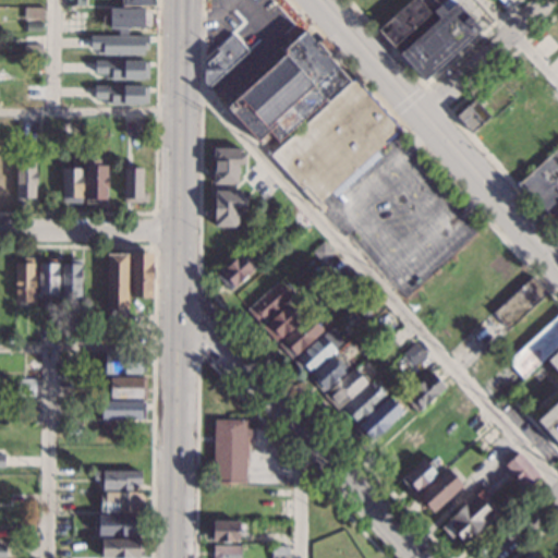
[(444,0),(391,47),(377,31),(411,0),(444,0)]
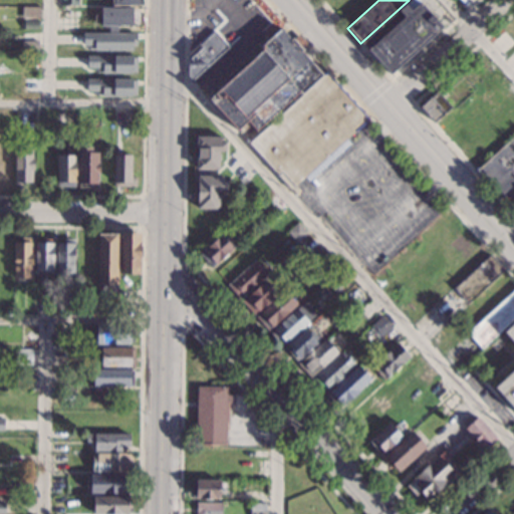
[(442,28),(390,75),(367,50),(404,17),(398,11),(405,5),(410,11),(419,3),(442,28)]
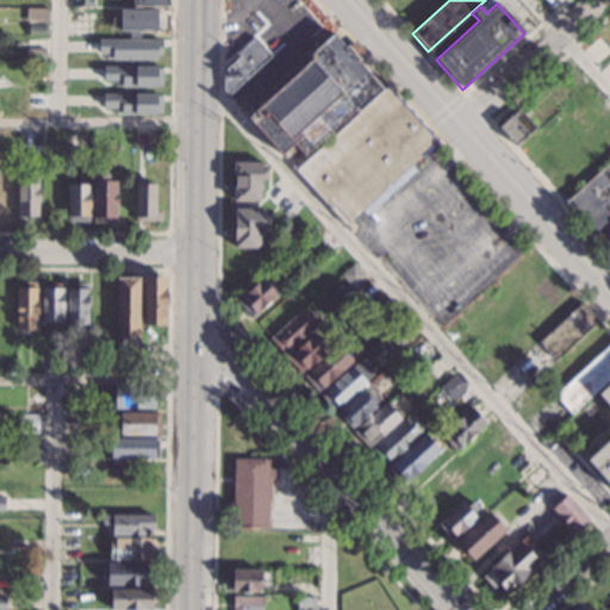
[(48,24),(26,24),(26,8),(48,8),(48,24)]
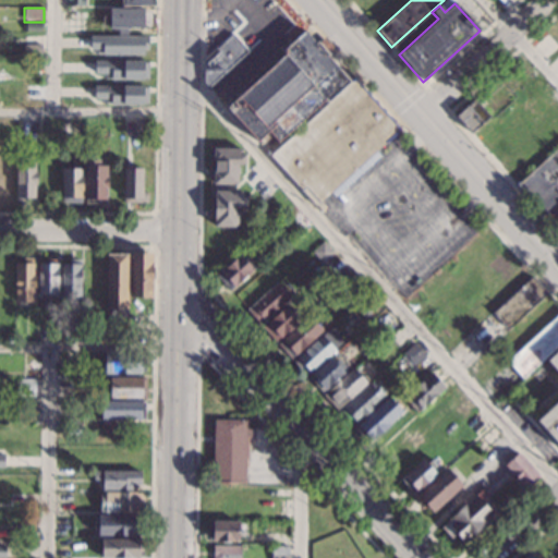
[(155,28),(108,28),(109,10),(155,11),(155,28)]
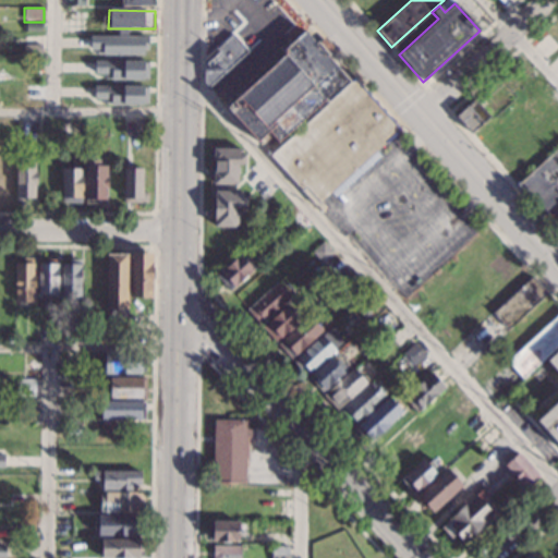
[(43,24),(43,33),(25,33),(25,23),(43,24)]
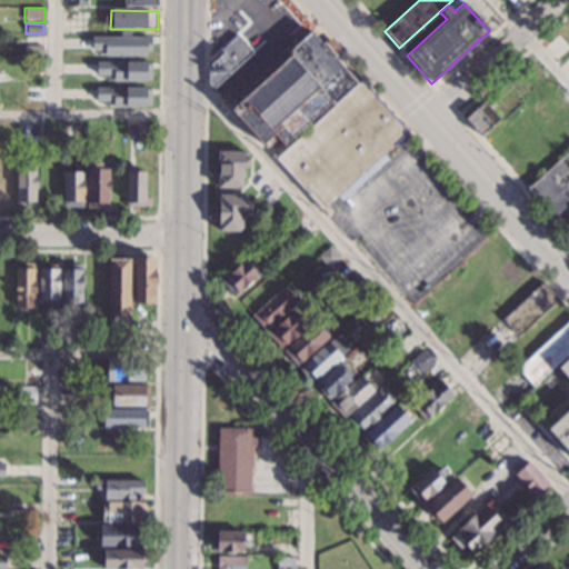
[(311,32),(321,43),(322,42),(336,56),(333,58),(357,83),(360,80),(402,127),(406,123),(415,133),(408,139),(396,150),(392,147),(382,156),(387,160),(341,201),(337,197),(326,208),(325,207),(321,210),(275,159),(333,106),(330,102),(282,146),(272,135),(262,145),(229,107),(311,32)]
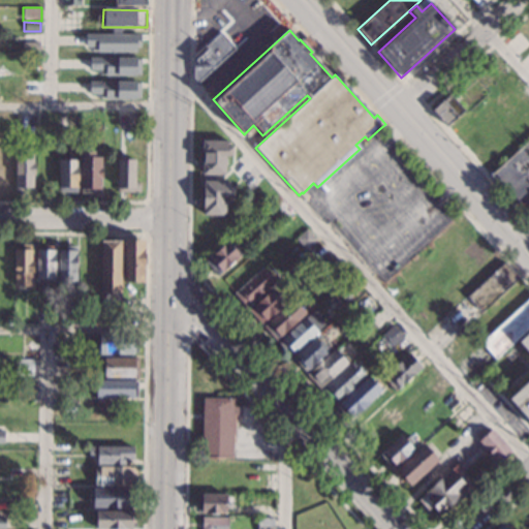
[(231,44),(229,45),(234,50),(196,83),(193,79),(193,57),(221,32),(231,44)]
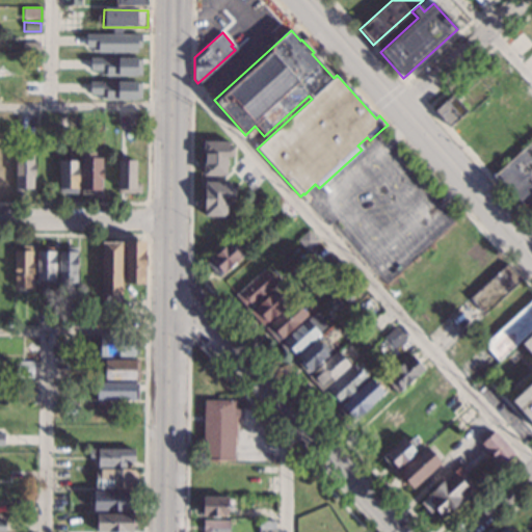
[(142,48),(138,48),(138,54),(99,53),(99,47),(86,47),(86,35),(142,35),(142,48)]
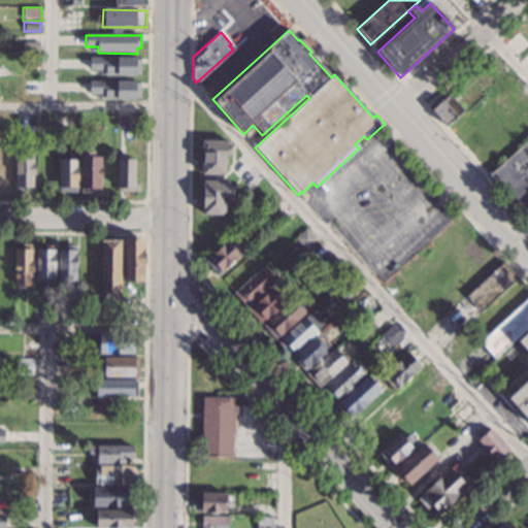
[(137,60),(141,60),(140,75),(137,75),(137,77),(105,76),(105,70),(89,70),(89,58),(137,59),(137,60)]
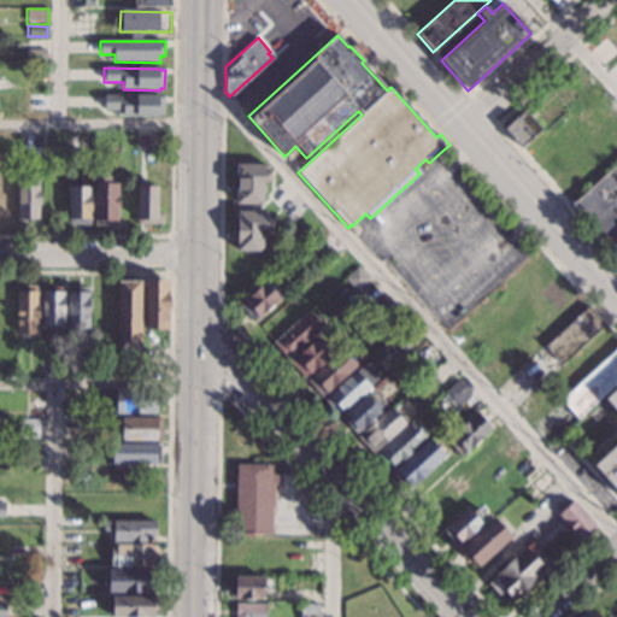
[(164,116),(159,116),(159,118),(123,117),(123,111),(104,110),(104,95),(164,97),(164,116)]
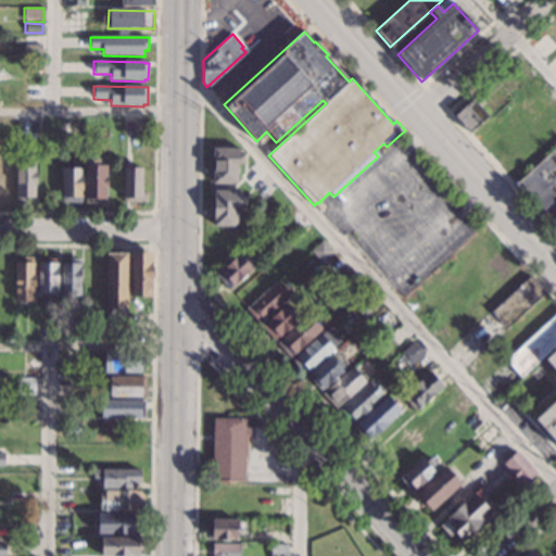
[(455,112),(472,97),(488,113),(471,129),(455,112)]
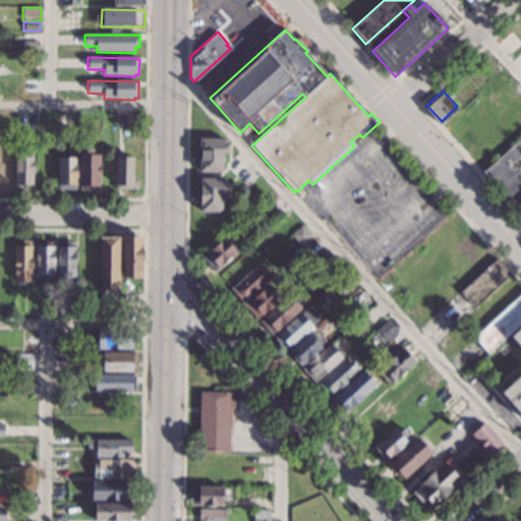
[(132,110),(124,110),(123,126),(131,126),(132,110)]
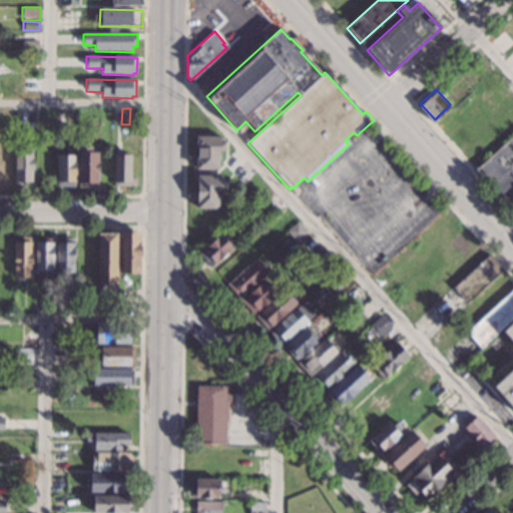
[(15,129),(0,129),(0,110),(14,110),(15,129)]
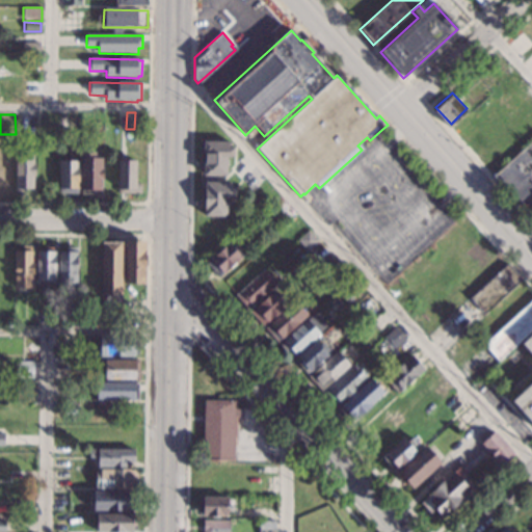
[(68,130),(67,130),(67,133),(60,133),(60,131),(58,131),(58,116),(69,116),(68,130)]
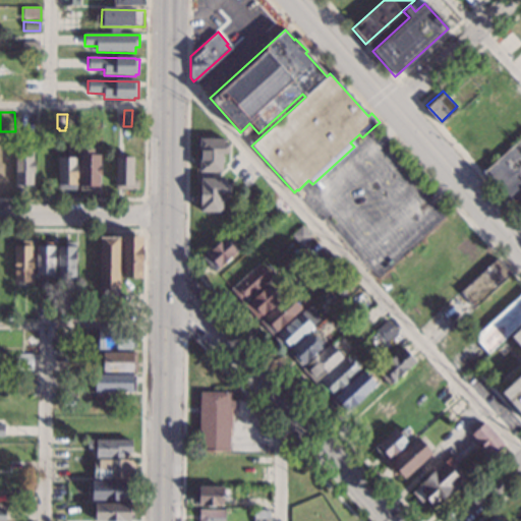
[(520,136),(520,193),(509,205),(481,173),(520,136)]
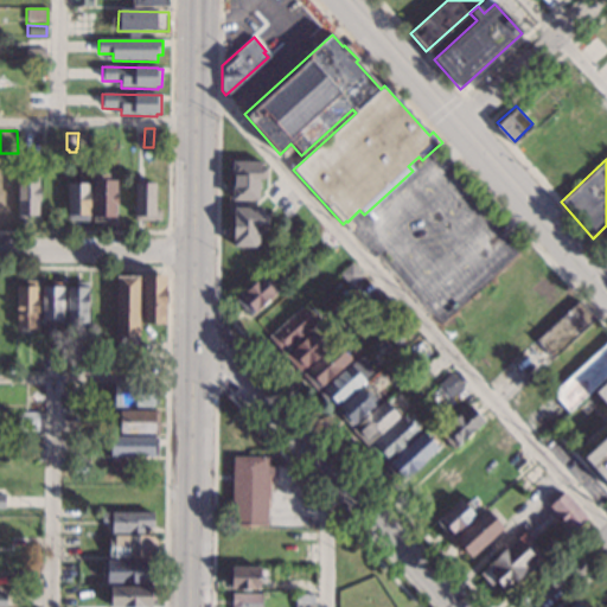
[(263,167),(266,167),(266,179),(259,179),(259,202),(230,200),(230,193),(227,192),(227,173),(230,173),(230,163),(263,163),(263,167)]
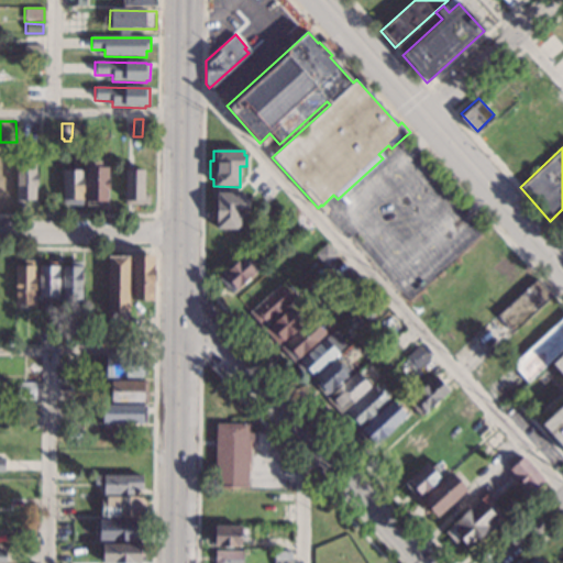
[(13,199),(3,199),(3,203),(0,203),(0,158),(13,158),(13,199)]
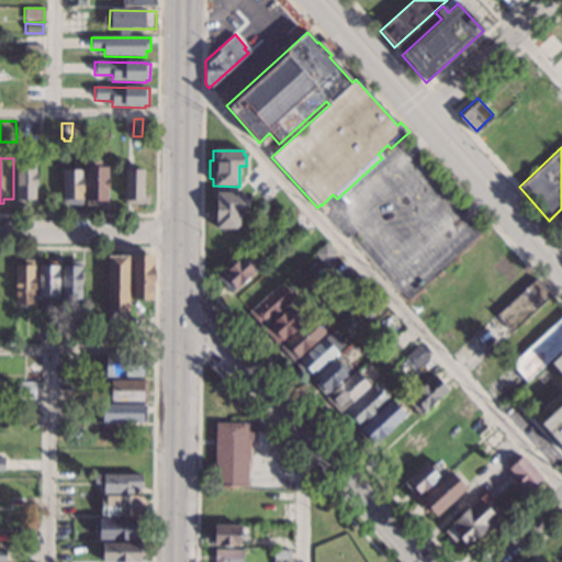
[(36,187),(34,187),(34,203),(14,203),(15,160),(36,160),(36,187)]
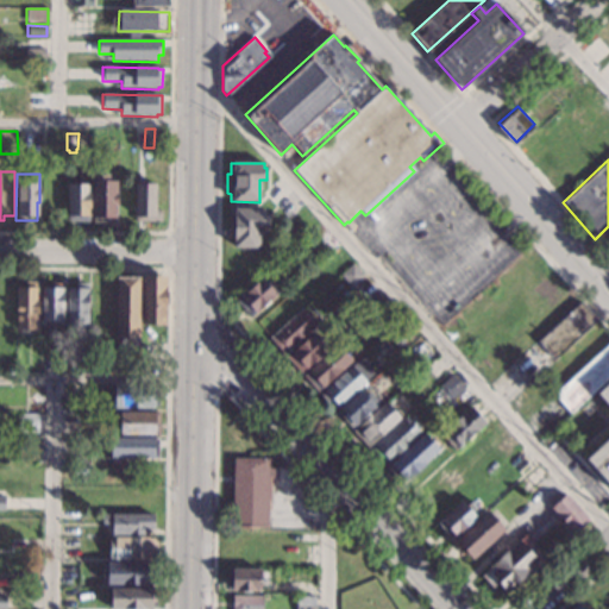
[(108,180),(115,180),(115,218),(107,218),(107,224),(92,223),(93,174),(108,175),(108,180)]
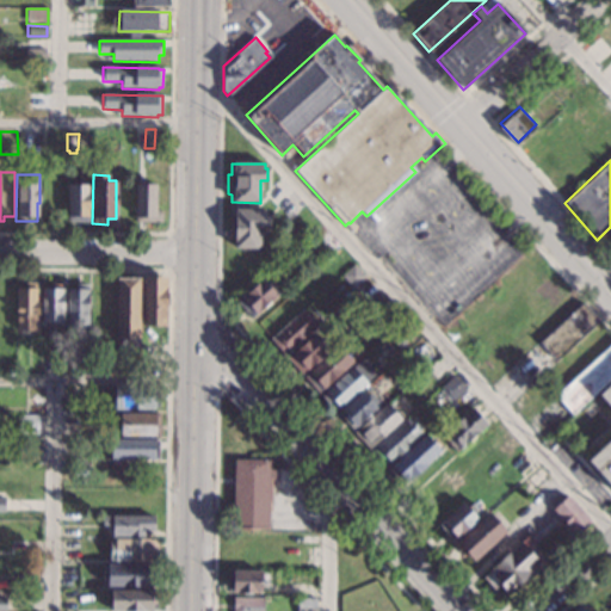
[(134,215),(135,183),(156,184),(155,209),(162,209),(161,221),(143,221),(143,216),(134,215)]
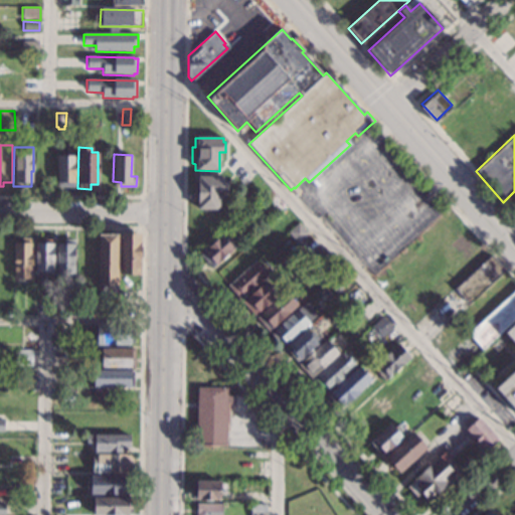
[(74,187),(56,187),(57,156),(74,157),(74,187)]
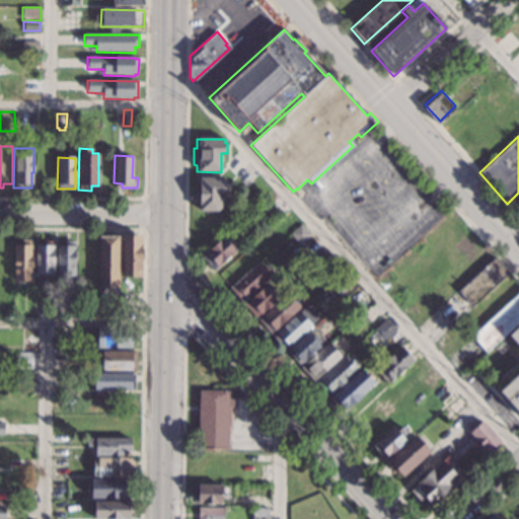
[(224,181),(227,182),(227,194),(220,193),(220,209),(217,212),(199,211),(199,201),(193,201),(193,188),(198,188),(199,177),(224,178),(224,181)]
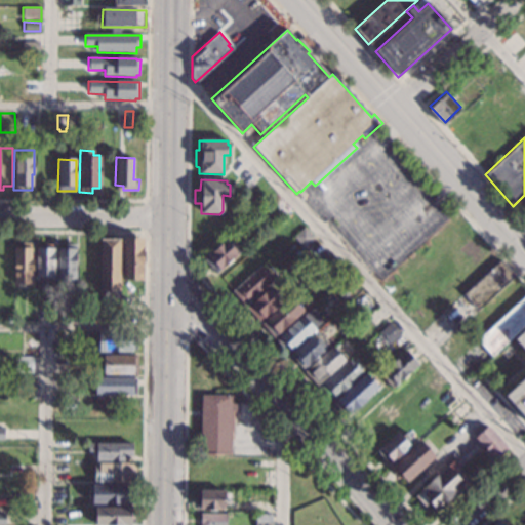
[(314,238),(303,248),(292,237),(304,227),(314,238)]
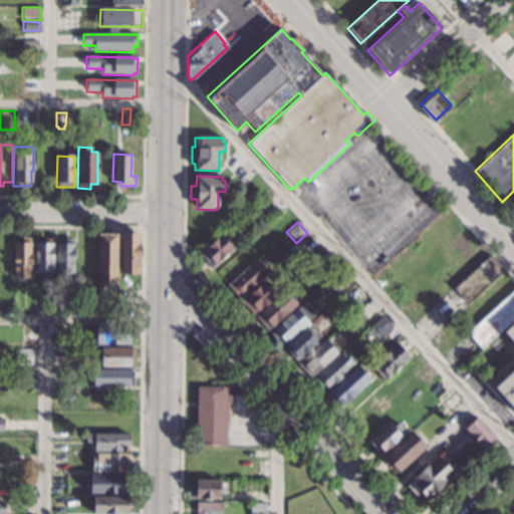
[(116,292),(97,292),(98,234),(117,234),(116,292)]
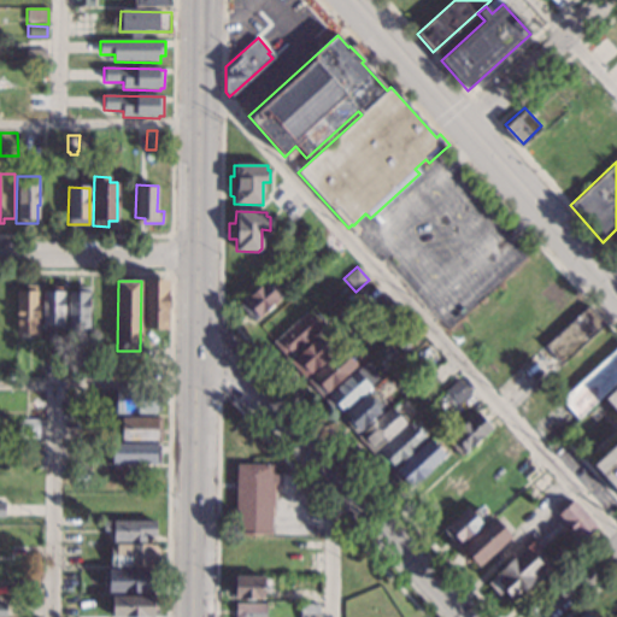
[(168,329),(144,329),(145,281),(169,281),(168,329)]
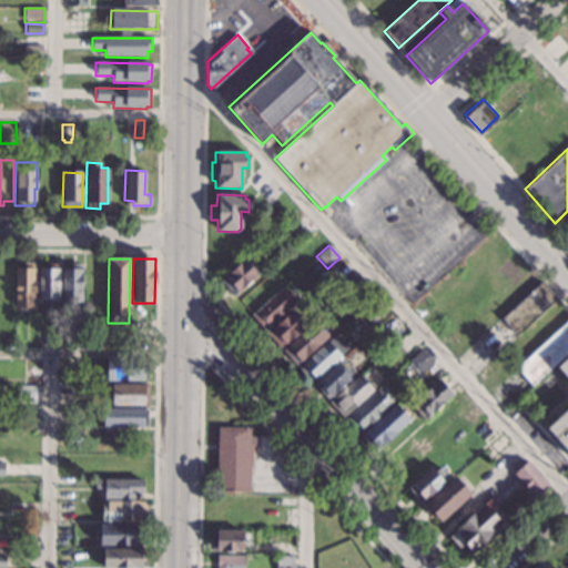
[(243,260),(247,265),(252,262),(261,272),(233,296),(219,281),(243,260)]
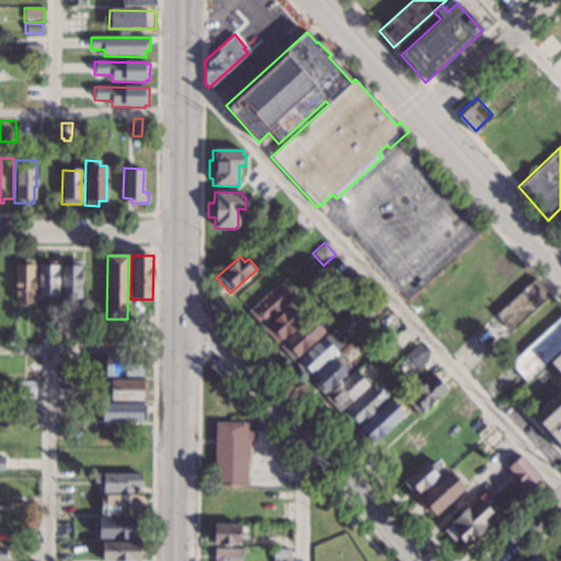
[(34,274),(35,274),(35,292),(33,292),(33,305),(31,305),(31,308),(24,308),(24,307),(20,307),(20,304),(14,304),(14,264),(22,264),(22,260),(34,260),(34,274)]
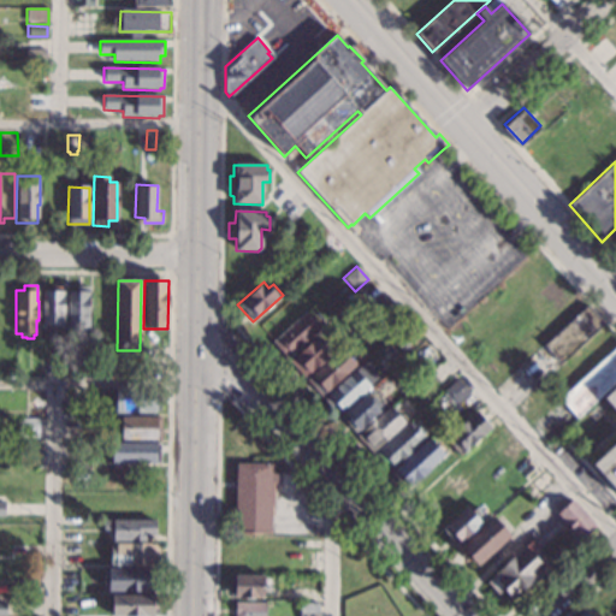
[(64,329),(52,329),(52,326),(41,326),(41,291),(52,291),(52,286),(64,286),(64,329)]
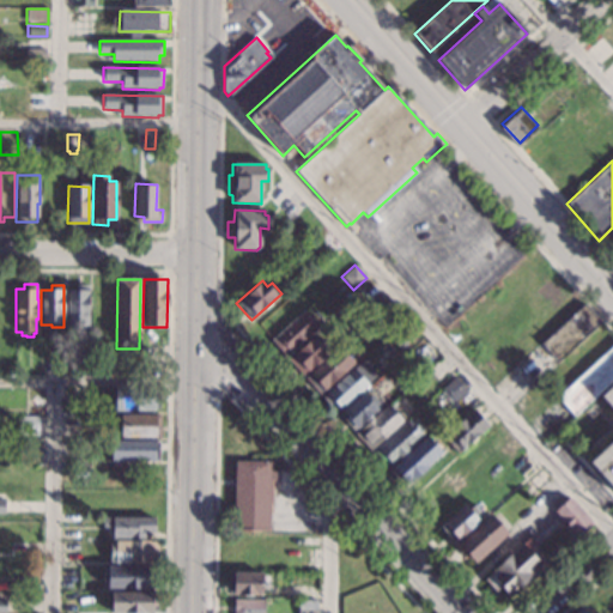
[(87,326),(85,326),(84,328),(72,328),(72,332),(67,332),(68,289),(74,289),(74,286),(89,286),(87,326)]
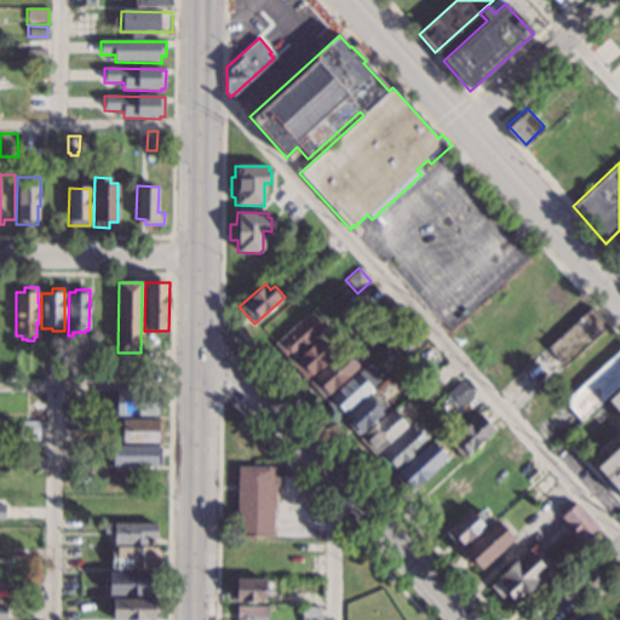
[(564,366),(608,326),(591,308),(547,348),(564,366)]
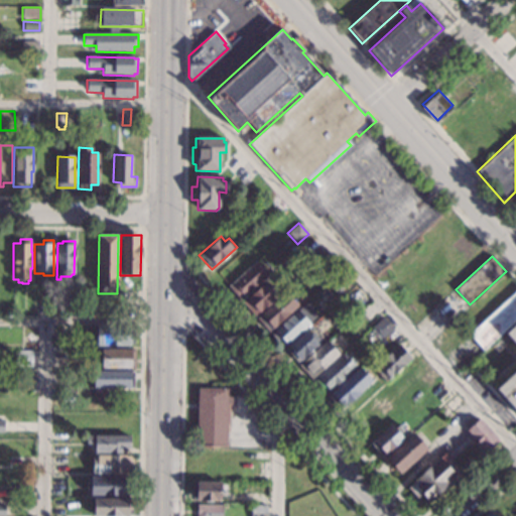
[(256,261),(269,275),(241,301),(228,287),(256,261)]
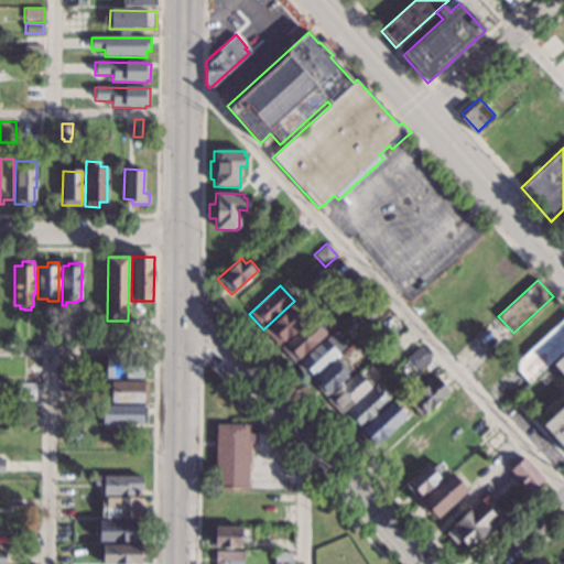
[(381,311),(368,322),(358,311),(371,299),(381,311)]
